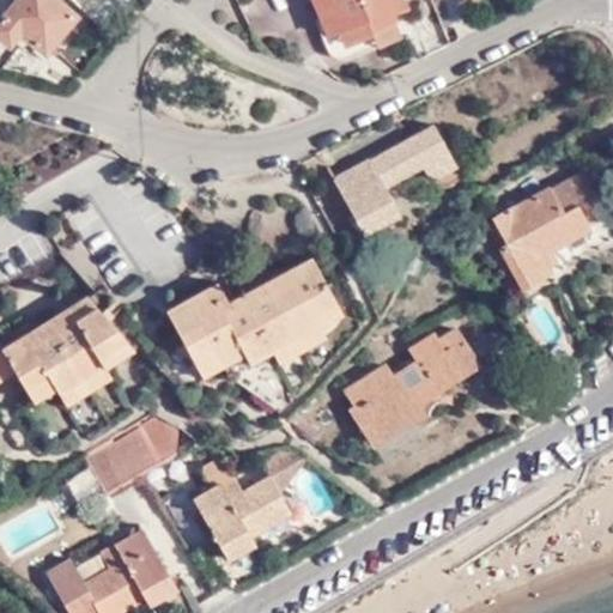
[(44,52),(77,14),(60,0),(16,0),(0,19),(0,36),(11,46),(22,32),(44,52)]
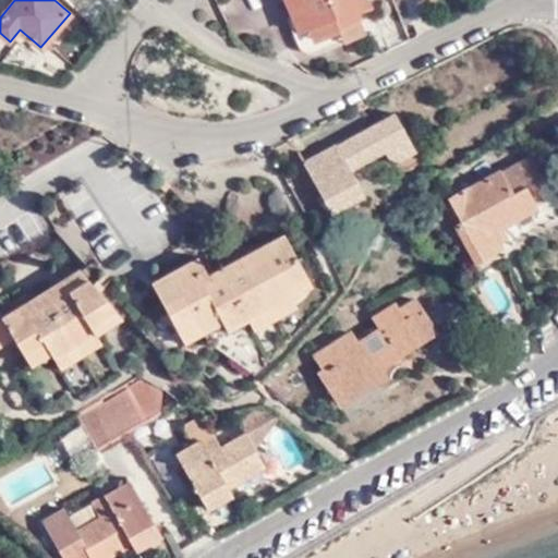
[(356,12),(350,0),(284,0),(298,31),(306,27),(332,15),(337,26),(358,16),(356,12)]
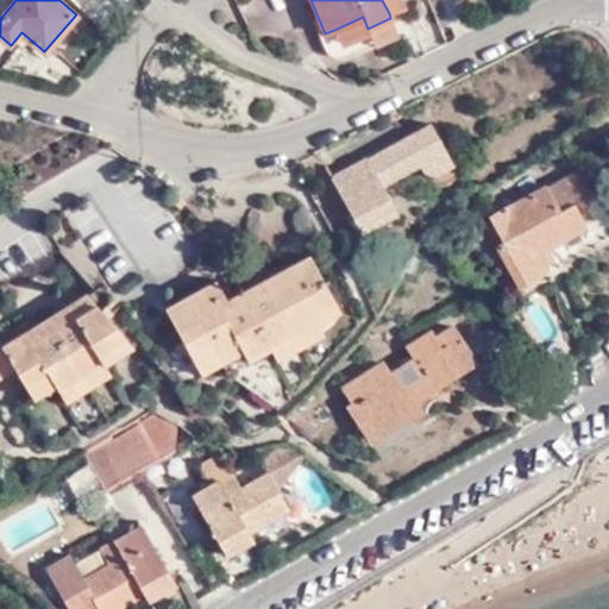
[(400,0),(382,0),(389,13),(403,7),(400,0)]
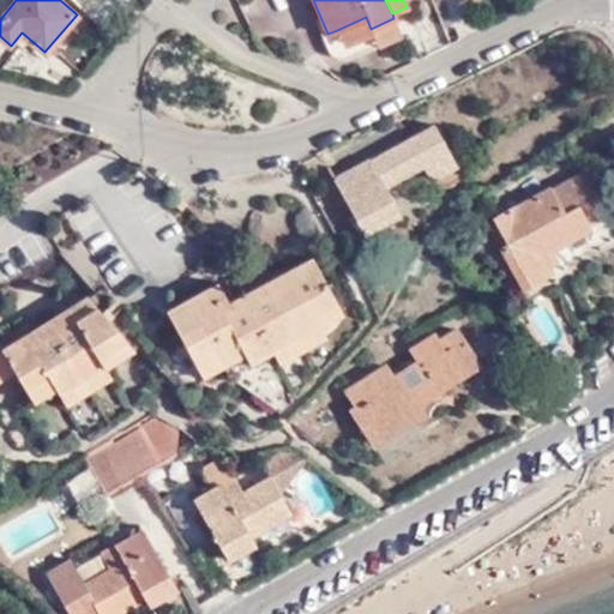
[(366,17),(337,30),(343,43),(372,31),(371,29),(366,17)]
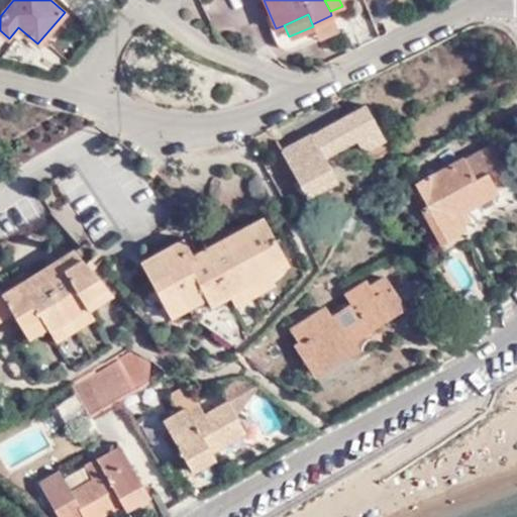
[(369,164),(391,152),(366,105),(281,149),(306,197),(337,181),(325,156),(355,140),(369,164)]
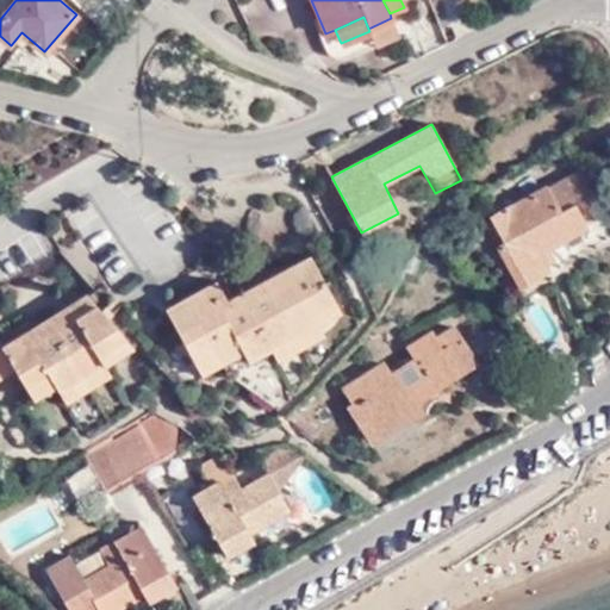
[(540,250),(549,246),(587,226),(585,222),(601,213),(579,175),(548,192),(547,190),(512,207),(511,206),(490,216),(502,241),(495,244),(518,286),(548,271),(545,261),(540,250)]
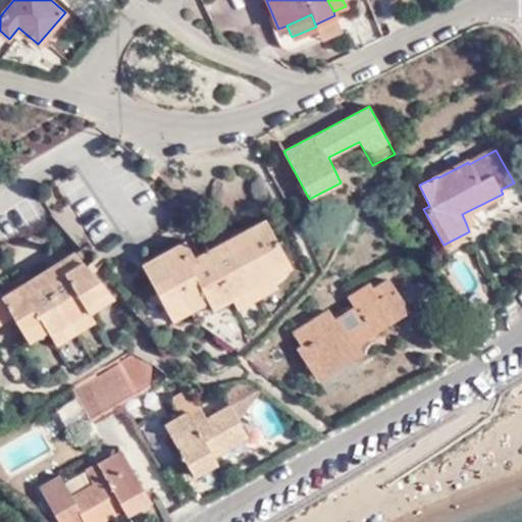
[(152,177),(156,173),(147,164),(144,168),(152,177)]
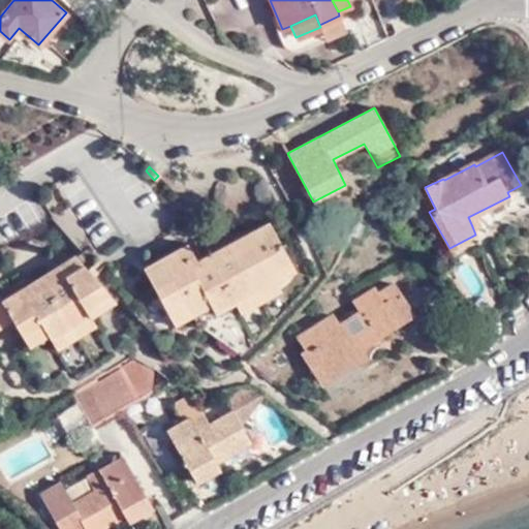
[(402,197),(412,191),(406,182),(397,187),(402,197)]
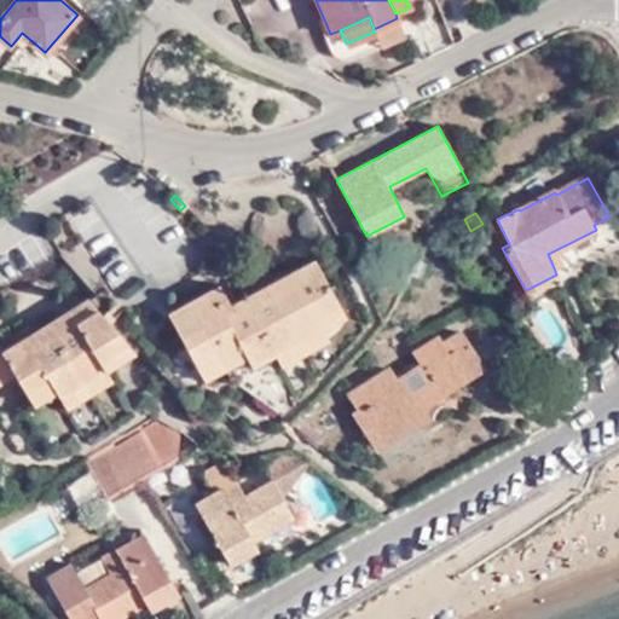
[(562,260),(557,249),(548,254),(553,265),(562,260)]
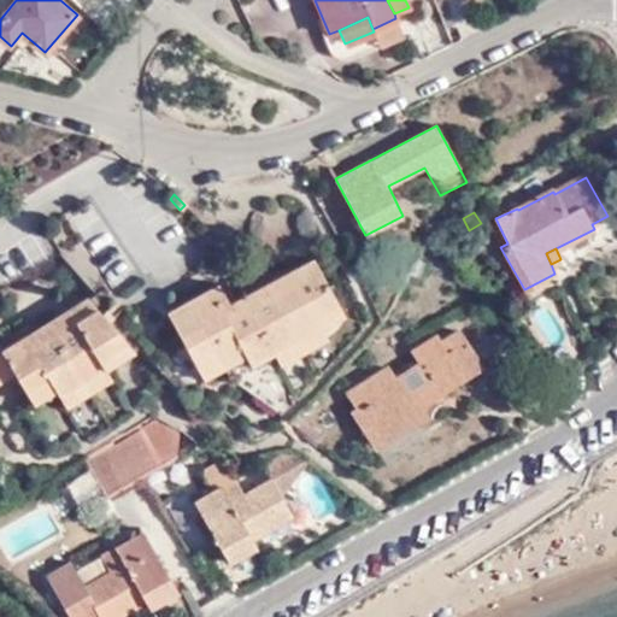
[(313,315),(336,303),(312,259),(282,275),(289,288),(229,321),(223,310),(224,307),(215,287),(166,311),(182,339),(197,331),(216,368),(240,354),(245,365),(274,350),(297,336),(319,325),(313,315)]
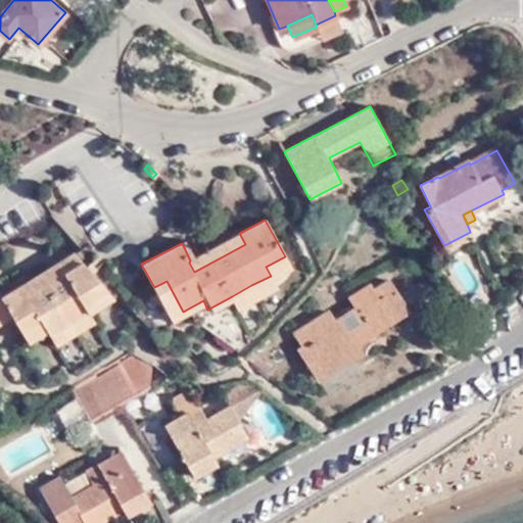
[(245,244),(239,233),(190,260),(189,263),(194,272),(245,244)]
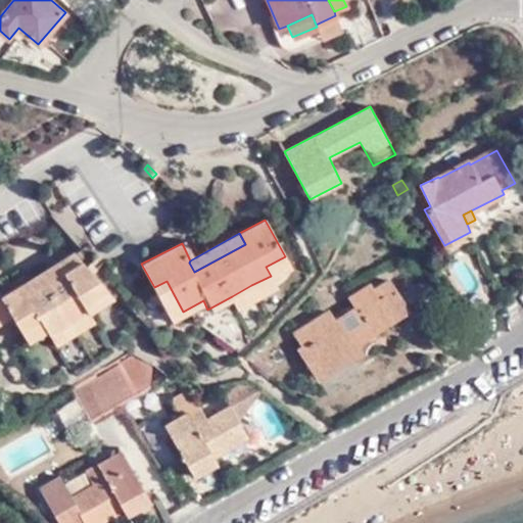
[(75,252),(22,284),(29,295),(83,262),(75,252)]
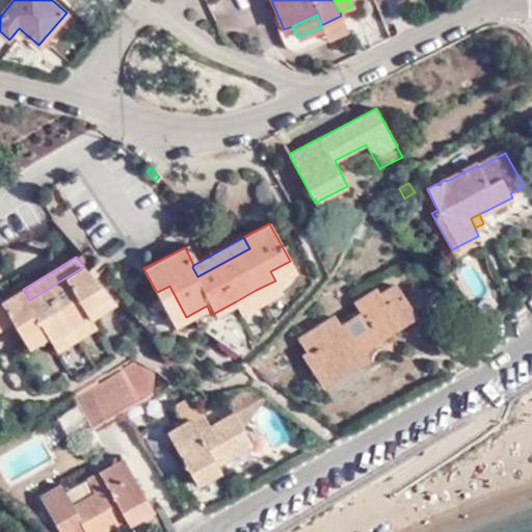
[(295,269),(290,261),(270,271),(275,281),(295,269)]
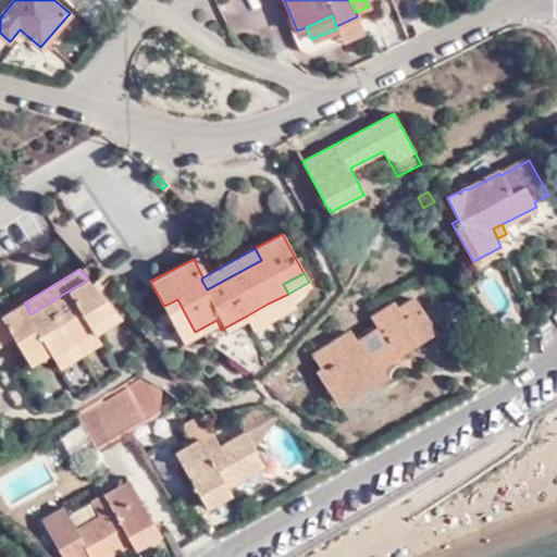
[(31,314),(24,302),(1,318),(14,337),(24,354),(44,343),(50,353),(53,358),(74,345),(95,332),(89,324),(115,309),(88,279),(31,314)]
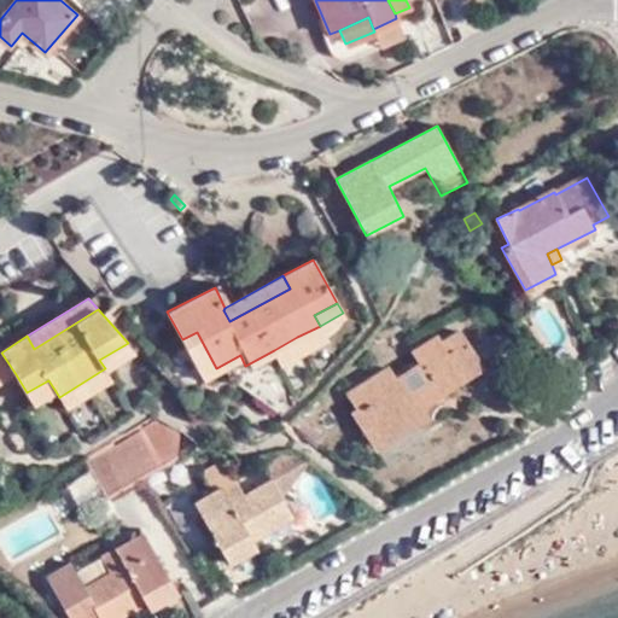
[(325,337),(320,326),(297,337),(303,349),(325,337)]
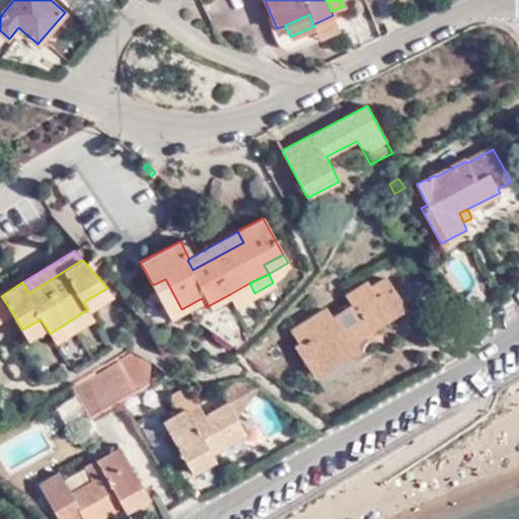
[(169,316),(181,309),(165,279),(153,285),(169,316)]
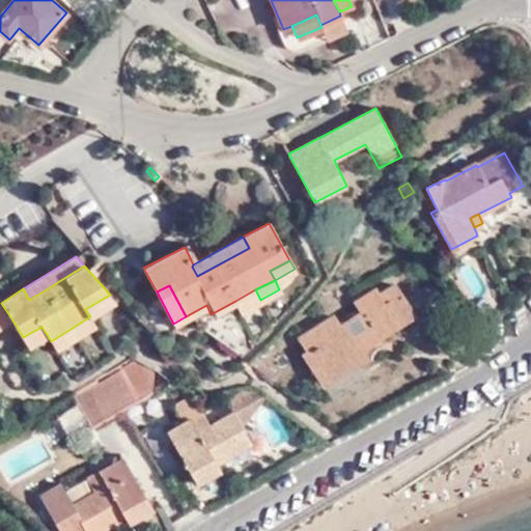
[(356,352),(413,314),(394,285),(379,295),(374,289),(356,303),(361,311),(340,326),(334,316),(299,337),(307,350),(303,354),(320,381),(359,357),(356,352)]
